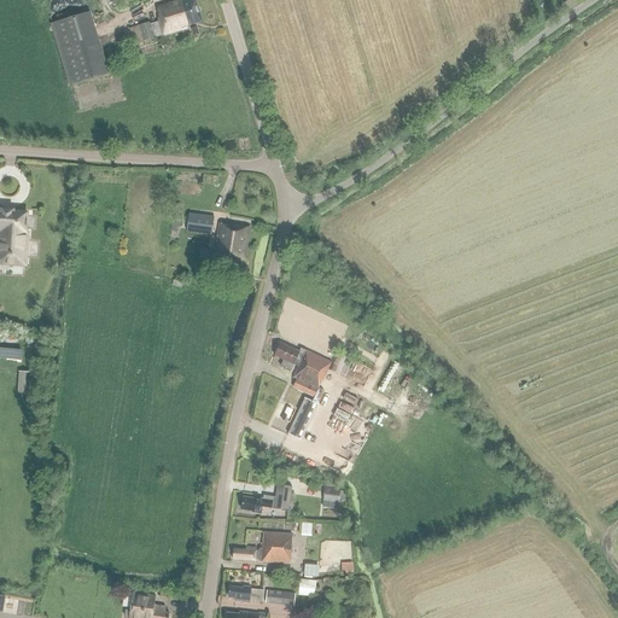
[(194,0),(191,0),(182,3),(181,0),(179,0),(157,7),(159,17),(158,17),(159,19),(150,23),(150,21),(139,24),(139,25),(138,25),(139,31),(141,30),(144,40),(188,27),(188,24),(202,19),(194,0)]
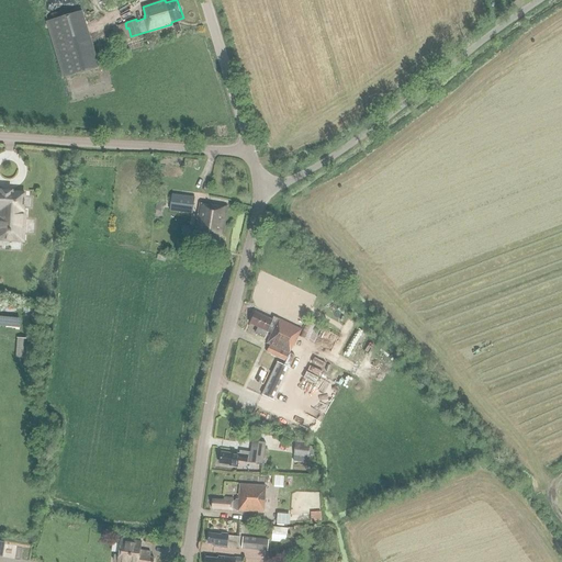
[(97,66),(80,13),(47,23),(64,76),(97,66)]
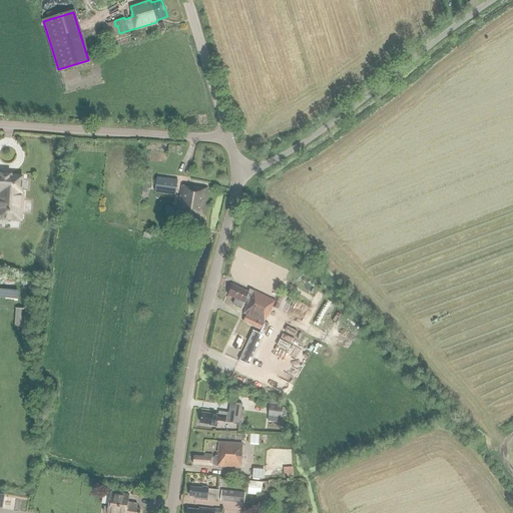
[(21,192),(23,176),(11,176),(11,174),(1,173),(1,175),(0,174),(0,218),(21,220),(23,192),(21,192)]
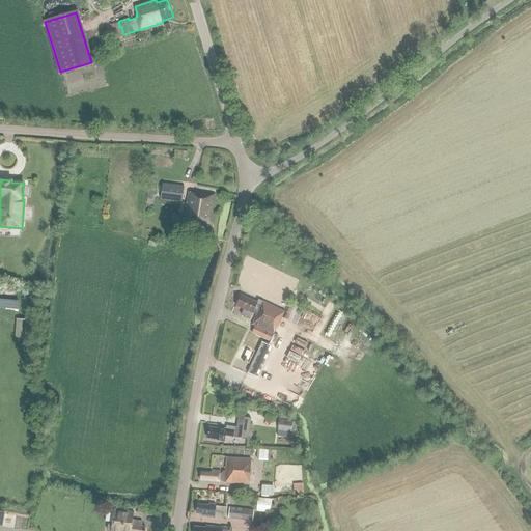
[(163,184),(161,199),(182,201),(184,186),(163,184)]
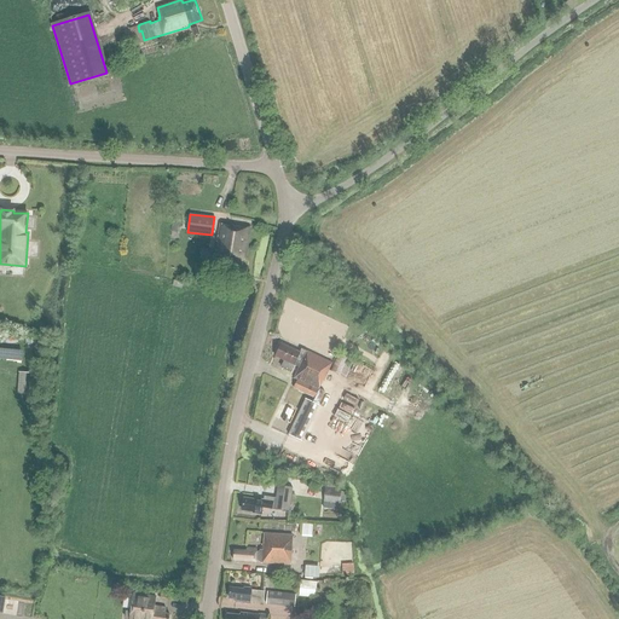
[(246,259),(250,226),(229,224),(229,225),(219,224),(214,252),(209,252),(210,250),(201,249),(198,258),(208,260),(209,259),(213,260),(212,267),(239,272),(241,259),(246,259)]
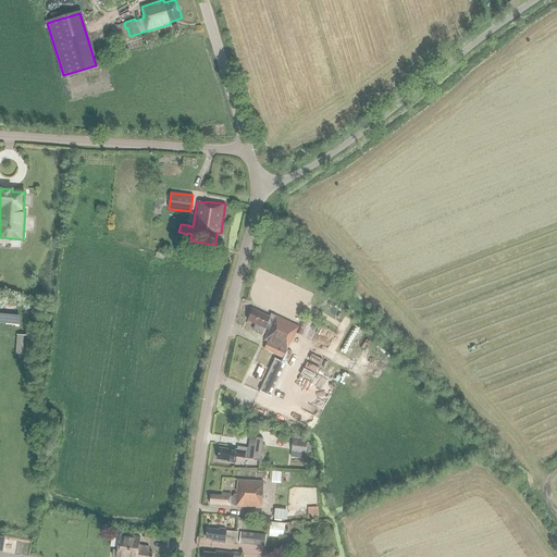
[(298,326),(295,325),(270,313),(269,317),(252,310),(248,321),(256,324),(254,331),(262,335),(264,329),(269,331),(264,341),(268,343),(264,349),(283,358),(286,350),(287,350),(298,326)]
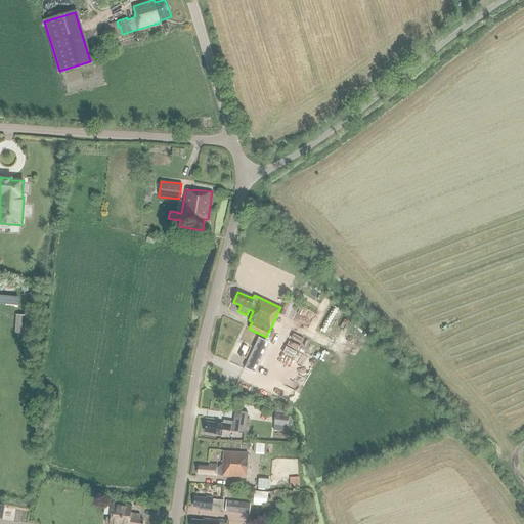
[(16,315),(14,333),(26,334),(28,316),(16,315)]
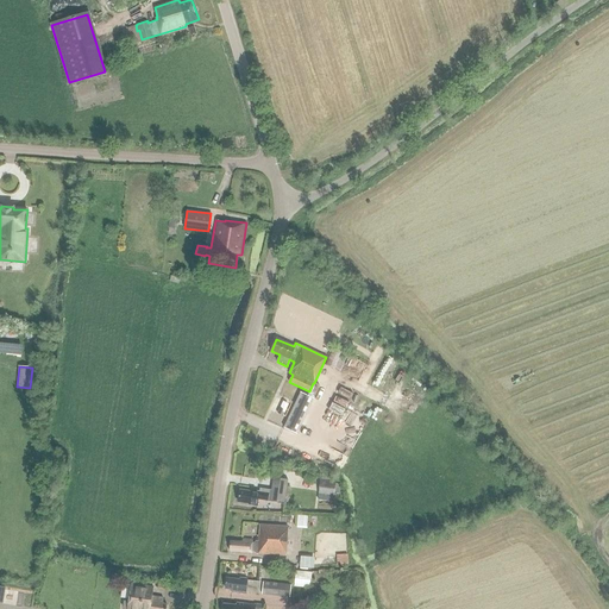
[(300,393),(288,419),(301,425),(313,399),(300,393)]
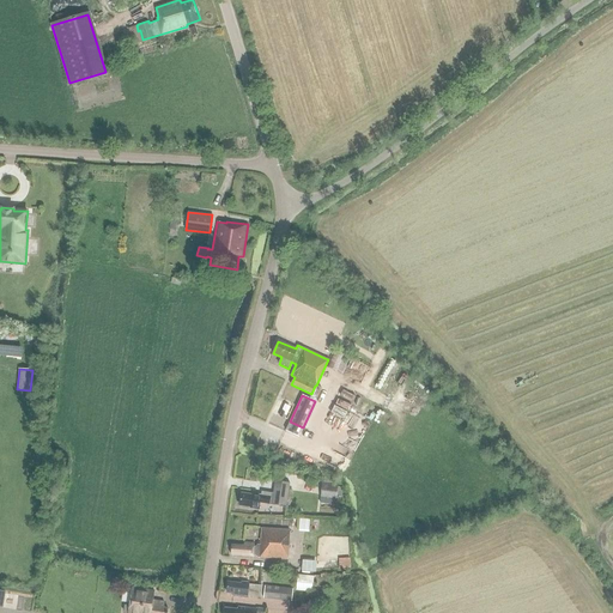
[(286,507),(289,483),(274,480),(273,493),(263,492),(263,496),(252,493),(252,496),(242,495),(241,505),(250,507),(250,509),(259,510),(260,503),(286,507)]
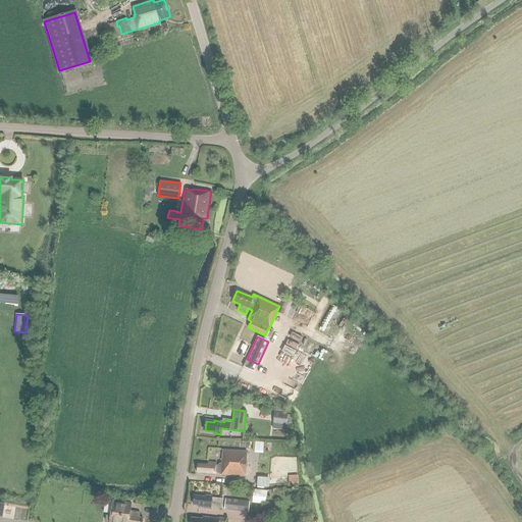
[(275,410),(273,423),(286,425),(288,413),(283,412),(275,410)]
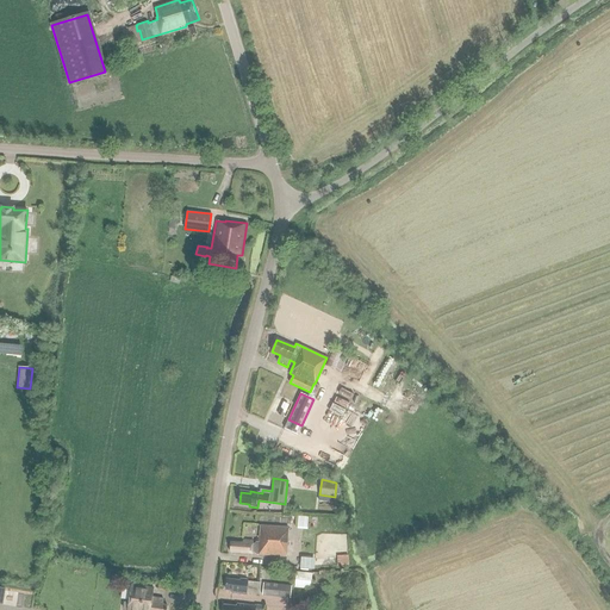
[(286,556),(288,528),(260,526),(259,541),(242,540),(242,543),(230,542),(229,552),(235,552),(234,555),(251,556),(253,552),(259,552),(259,554),(286,556)]
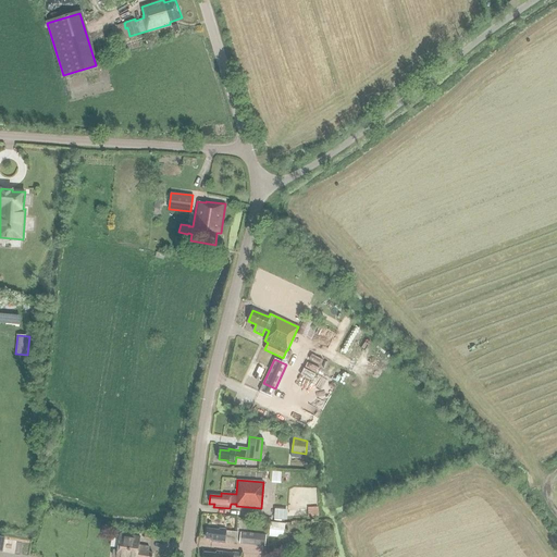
[(276,519),(287,519),(288,509),(276,509),(276,519)]
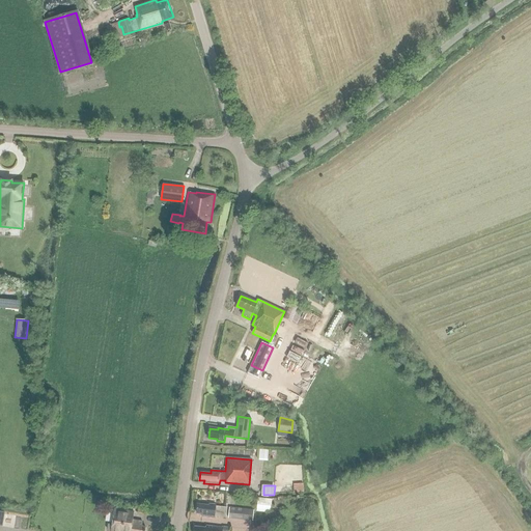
[(272,499),(258,497),(256,511),(270,512),(272,499)]
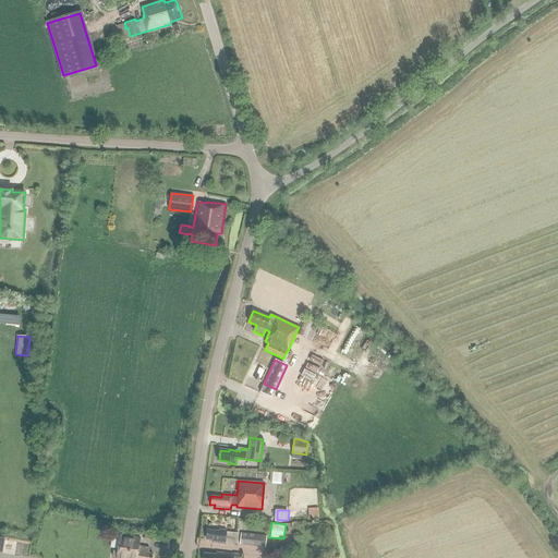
[(238,543),(238,533),(227,532),(227,530),(221,530),(220,531),(208,531),(207,540),(213,541),(211,543),(223,544),(225,543),(238,543)]
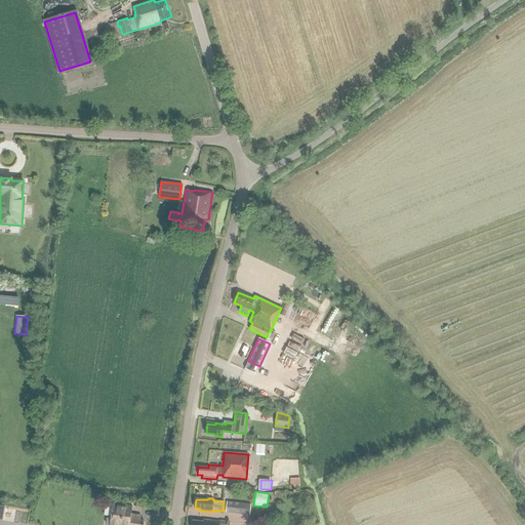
[(251,505),(227,501),(226,513),(250,516),(251,505)]
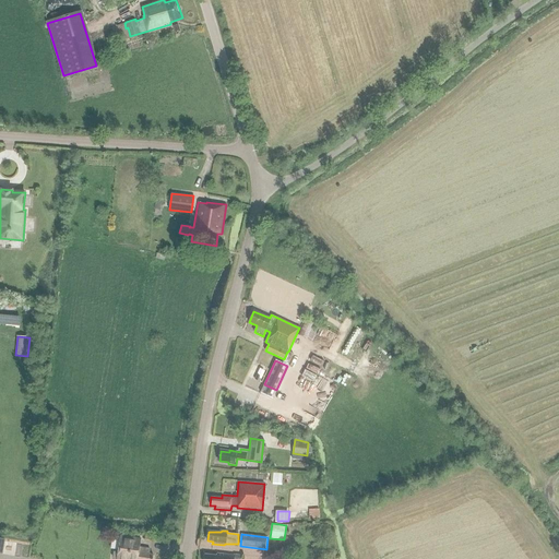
[(141,538),(120,535),(118,551),(115,550),(114,551),(113,557),(114,558),(117,558),(116,558),(152,558),(153,555),(149,554),(150,549),(139,547),(141,538)]
